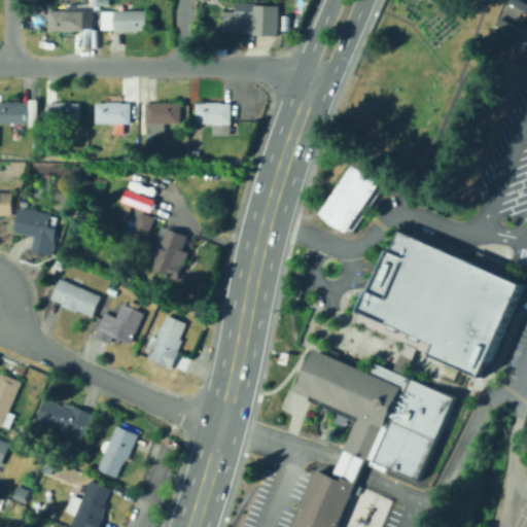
[(280,5),(279,35),(254,34),(254,31),(222,30),(223,10),(238,10),(238,2),(258,2),(258,5),(280,5)]
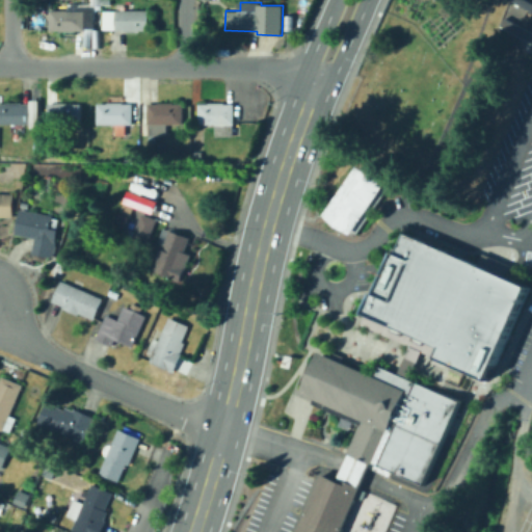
[(95,7),(95,30),(86,30),(85,32),(50,32),(51,11),(80,11),(80,7),(95,7)]
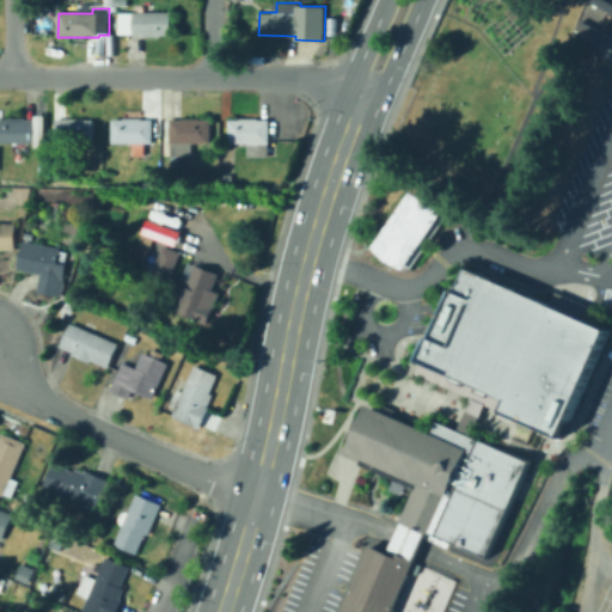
[(172,35),(134,35),(134,12),(172,12),(172,35)]
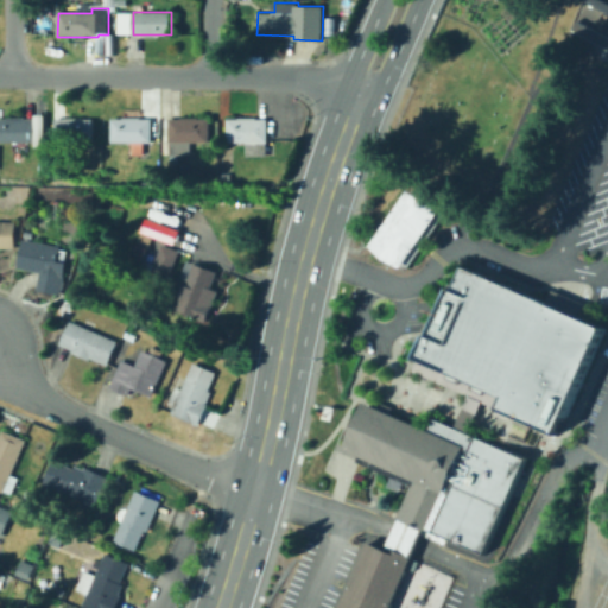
[(607,59),(607,36),(572,20),(564,39),(607,59)]
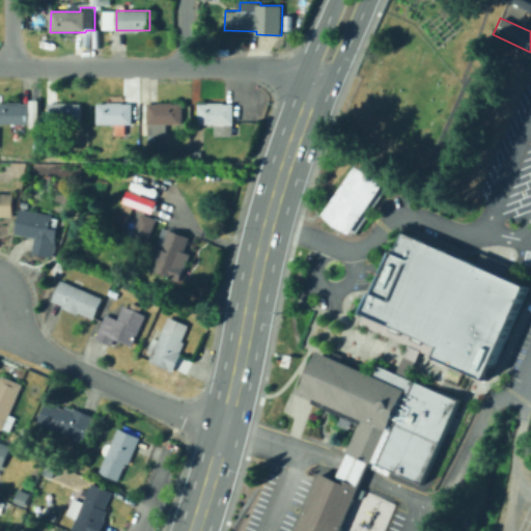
[(31,126),(0,124),(0,104),(7,104),(23,104),(23,105),(32,105),(31,126)]
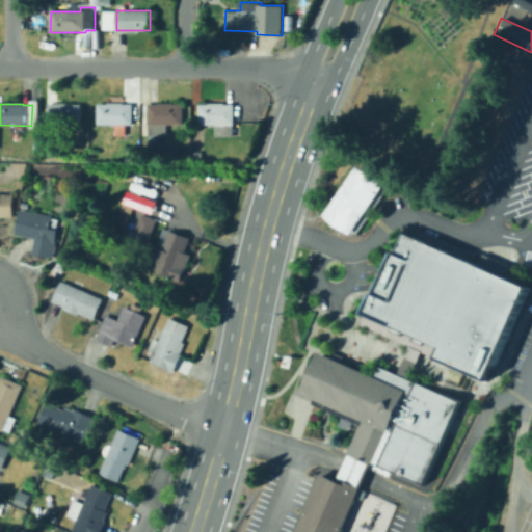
[(57,132),(49,132),(49,105),(74,104),(74,106),(82,106),(82,126),(58,126),(57,132)]
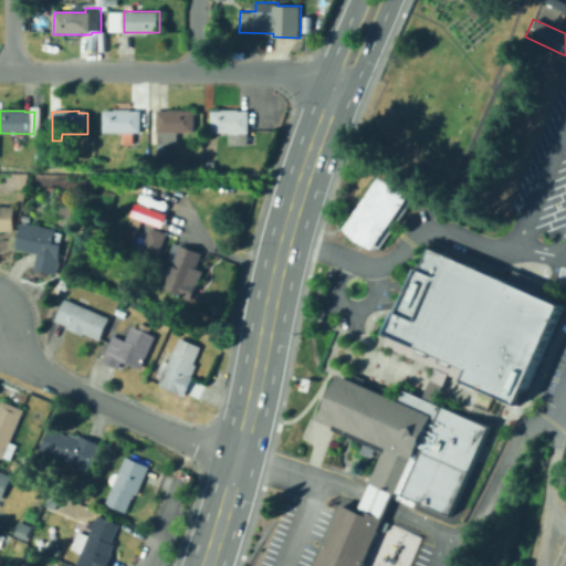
[(142,134),(105,134),(104,112),(115,111),(132,111),(142,112),(142,134)]
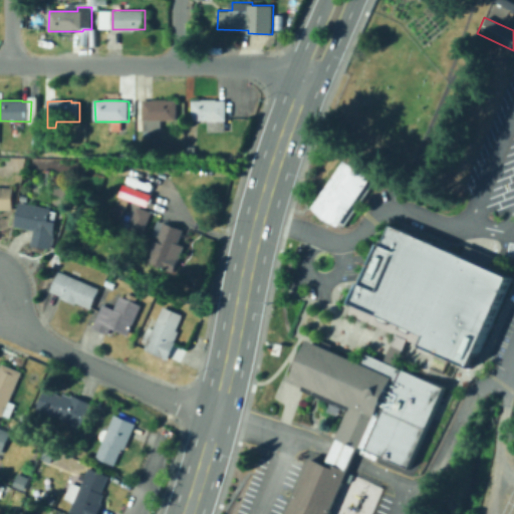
[(178,121),(144,121),(144,101),(169,100),(169,102),(178,101),(178,121)]
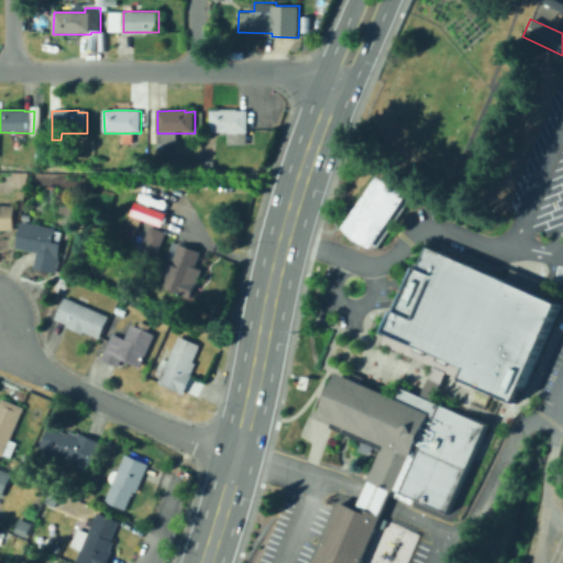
[(249,146),(229,145),(229,133),(211,133),(212,111),(222,110),(238,110),(249,111),(249,146)]
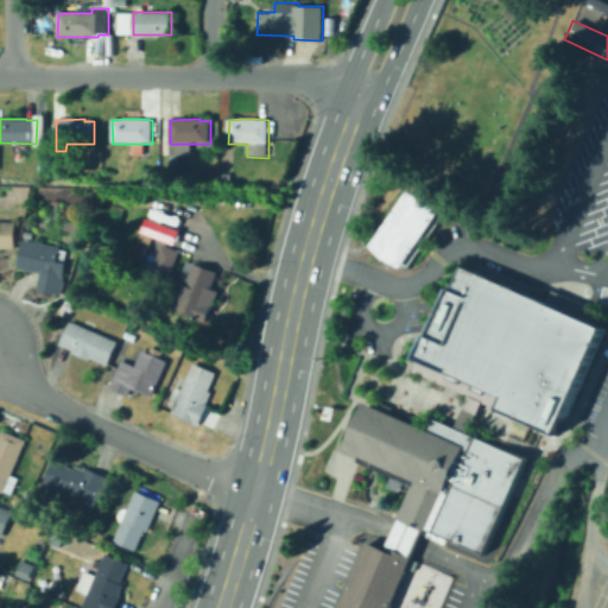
[(369,244),(406,189),(439,210),(401,266),(369,244)]
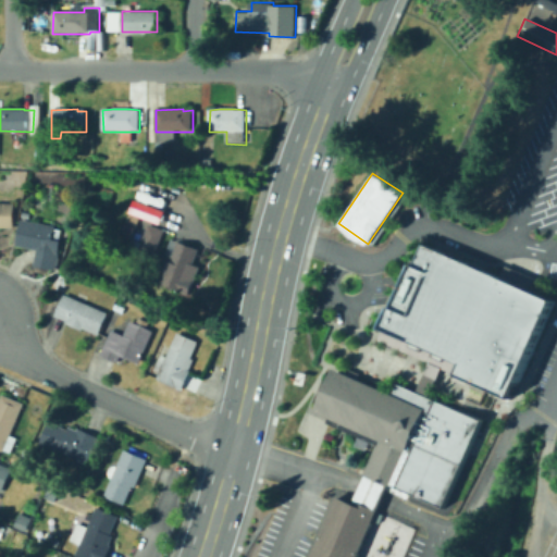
[(111,199),(100,195),(103,186),(114,190),(111,199)]
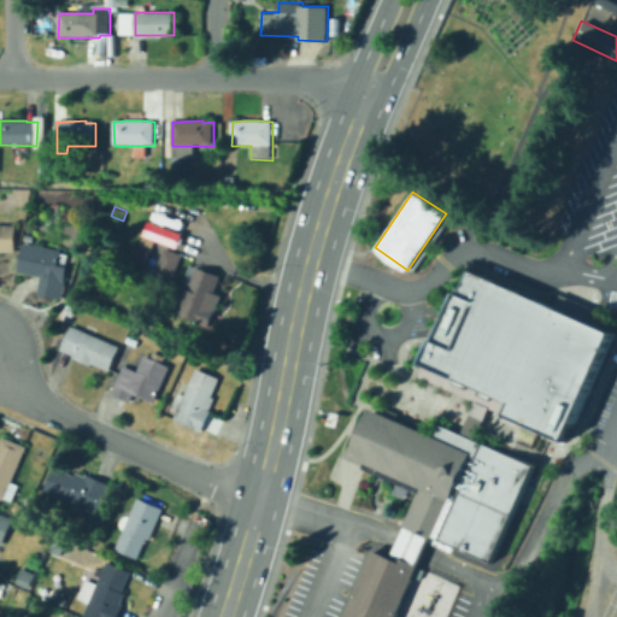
[(180,231),(146,221),(141,235),(175,246),(180,231)]
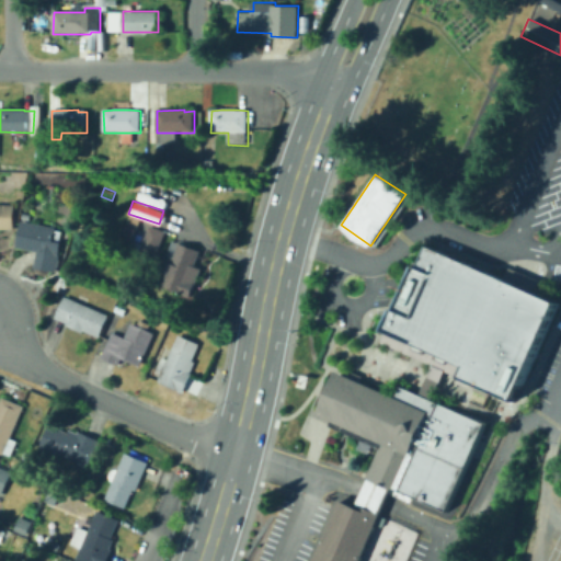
[(0,203),(14,204),(14,229),(0,228),(0,203)]
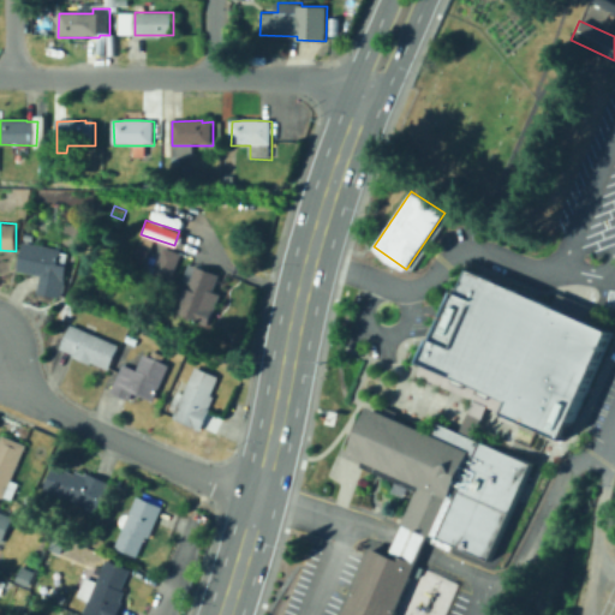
[(63,297),(37,292),(41,275),(17,272),(23,242),(61,249),(61,251),(69,252),(66,267),(67,267),(63,297)]
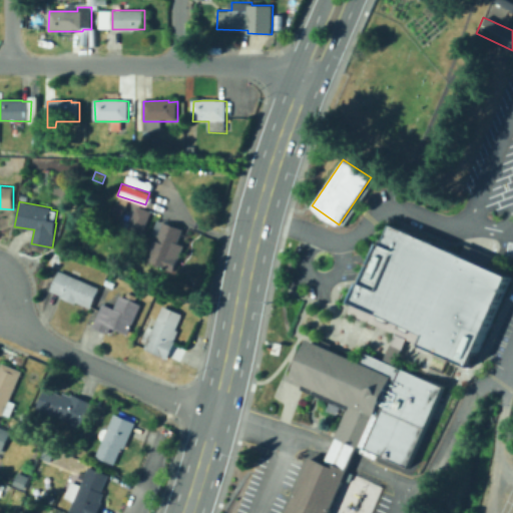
[(115,218),(119,207),(125,209),(122,220),(115,218)]
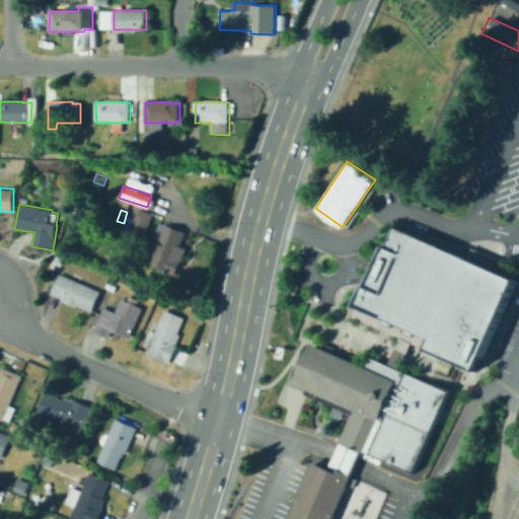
[(146,234),(132,227),(140,210),(154,216),(146,234)]
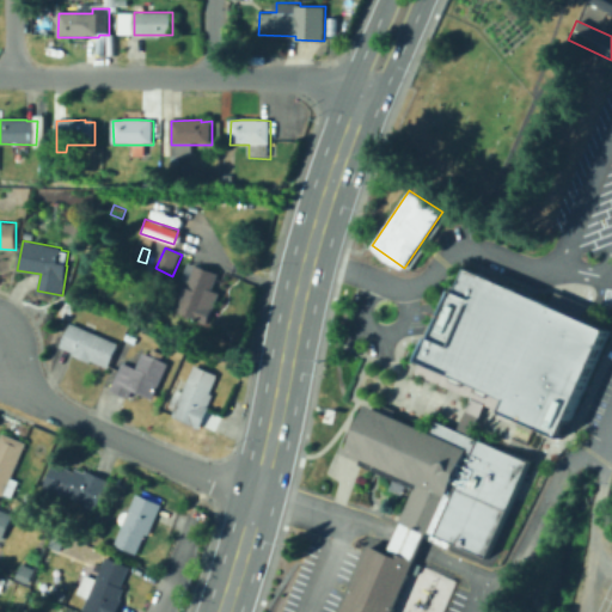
[(207,324),(177,311),(189,281),(181,279),(187,263),(189,264),(189,263),(218,275),(212,289),(219,293),(207,324)]
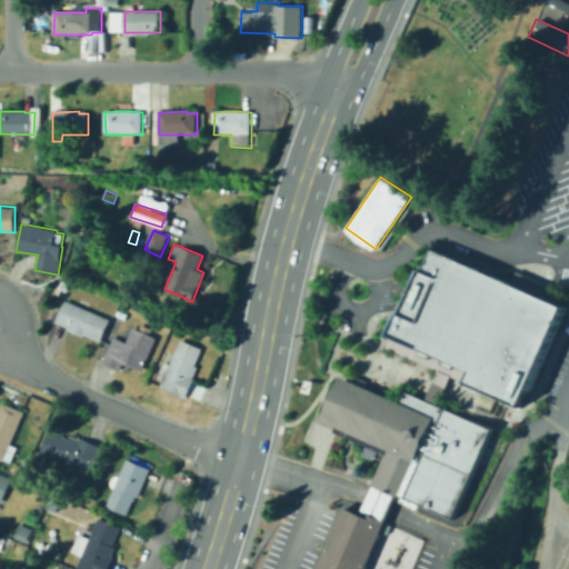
[(431,248),(422,270),(417,269),(398,312),(395,311),(385,335),(468,370),(463,381),(520,406),(563,305),(431,248)]
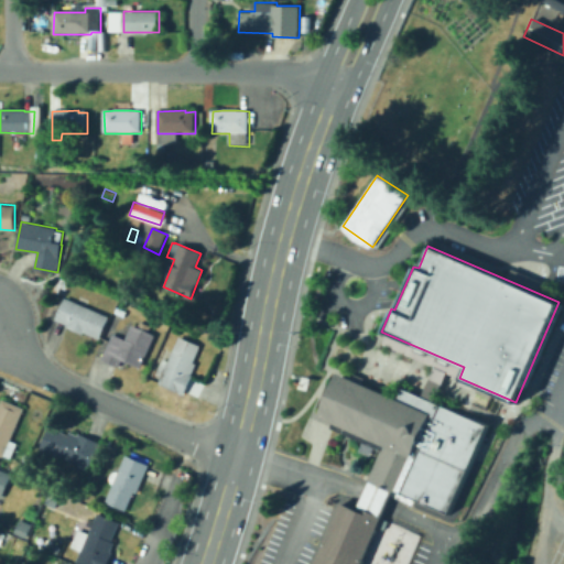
[(58,292),(54,291),(61,273),(72,277),(67,289),(61,286),(58,292)]
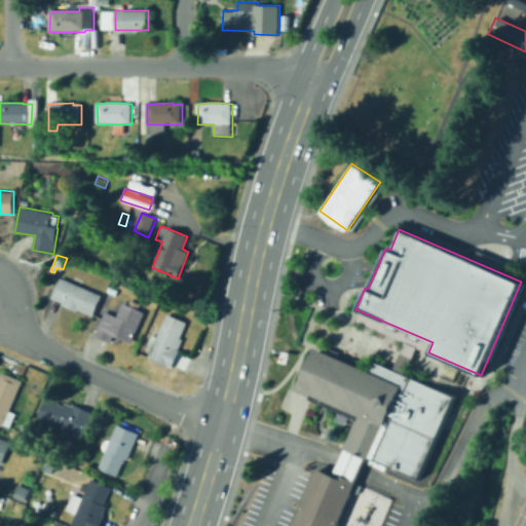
[(94,316),(79,309),(78,311),(62,304),(63,303),(52,298),(61,277),(103,296),(94,316)]
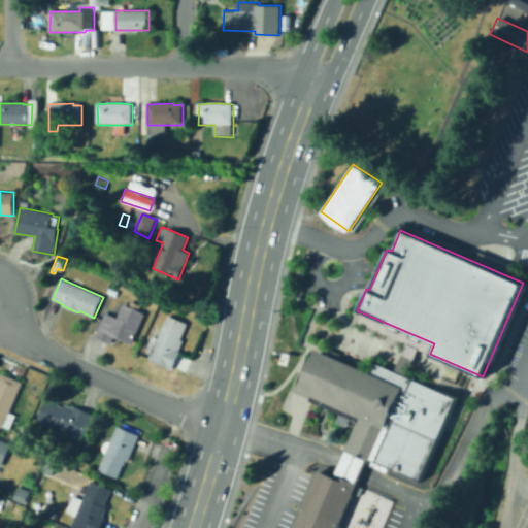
[(117,297),(106,293),(109,287),(119,291),(117,297)]
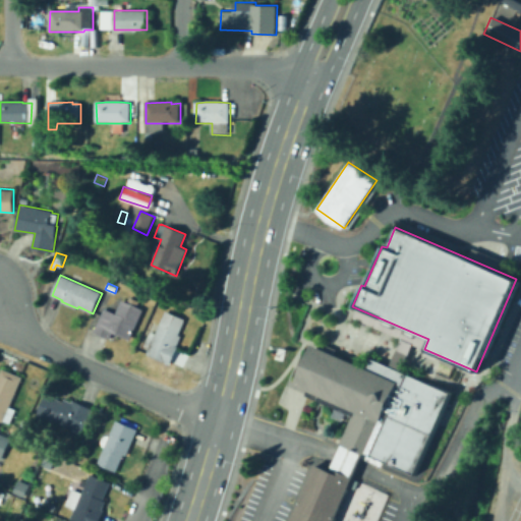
[(131,340),(114,332),(111,339),(95,332),(105,308),(116,312),(122,299),(127,302),(129,297),(139,301),(137,306),(143,309),(131,340)]
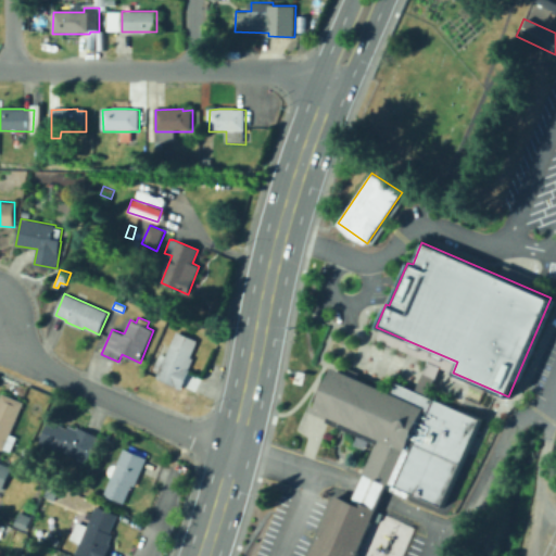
[(182,390),(156,377),(162,365),(156,363),(161,353),(166,355),(176,331),(198,340),(191,356),(194,358),(190,368),(191,369),(182,390)]
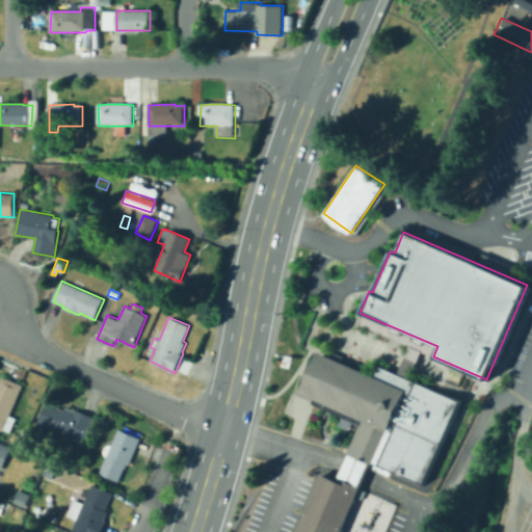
[(397,371),(409,375),(420,350),(407,345),(397,371)]
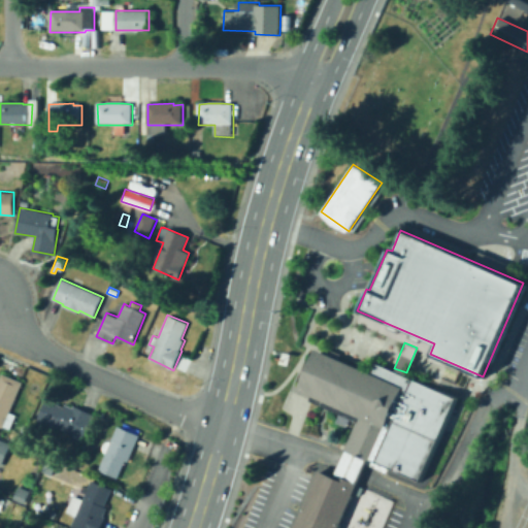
[(297,387),(314,347),(369,371),(373,362),(411,380),(453,397),(419,479),(367,458),(361,471),(337,527),(291,527),(317,467),(332,474),(337,462),(358,413),(297,387)]
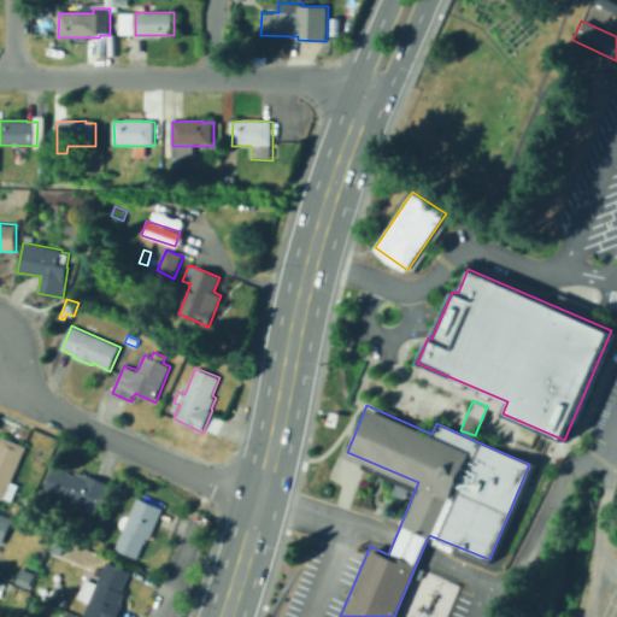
[(12,501),(4,498),(4,500),(0,498),(0,439),(1,436),(27,446),(12,481),(19,485),(12,501)]
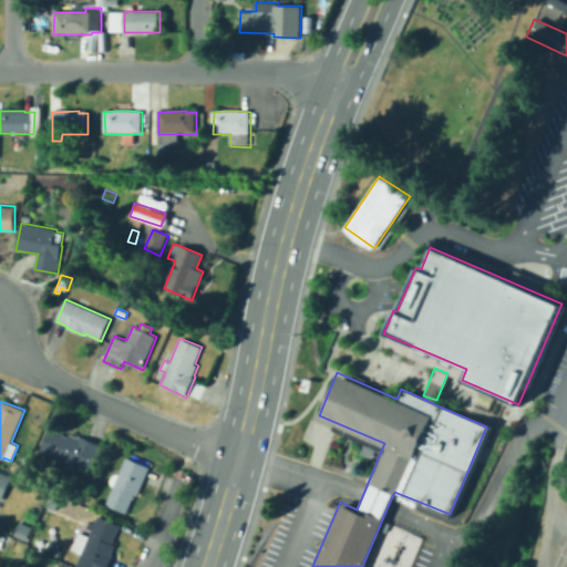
[(91,472),(40,451),(50,428),(69,436),(70,433),(79,437),(80,435),(102,445),(91,472)]
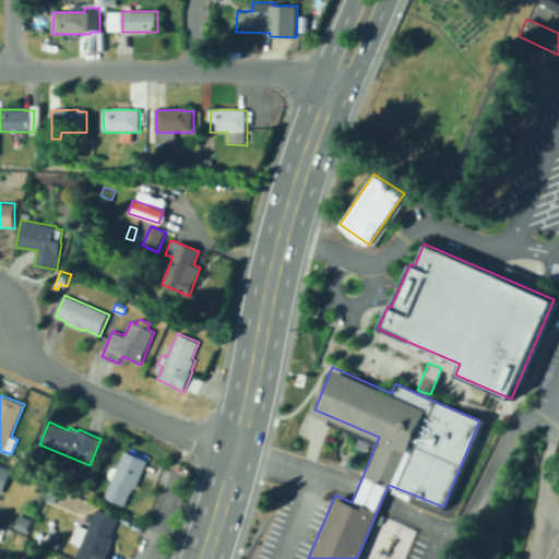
[(125,506),(105,497),(113,479),(107,477),(111,465),(118,467),(125,450),(149,461),(137,488),(133,487),(125,506)]
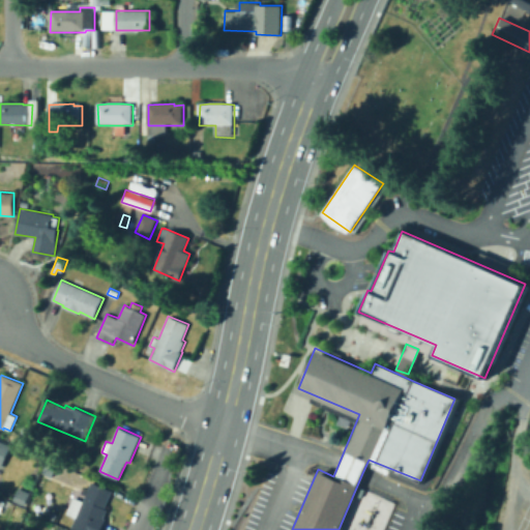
[(0,441),(10,446),(1,468),(0,467),(0,441)]
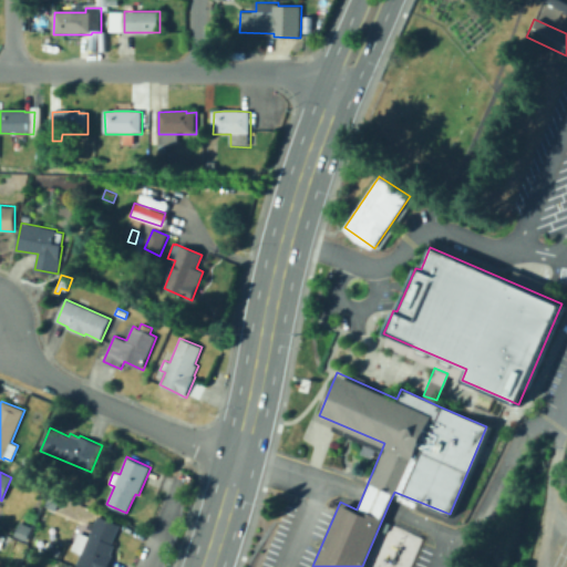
[(107,566),(79,566),(76,566),(81,554),(71,549),(80,532),(89,536),(99,515),(121,525),(113,544),(115,545),(112,554),(113,555),(107,566)]
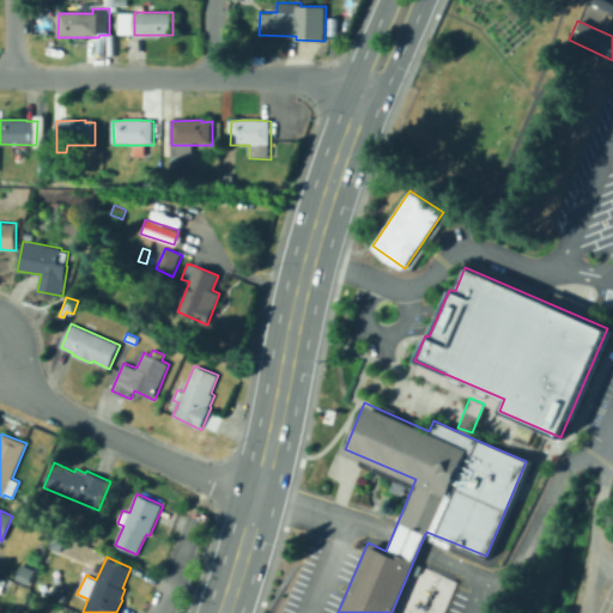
[(28,586),(16,581),(23,565),(35,570),(28,586)]
